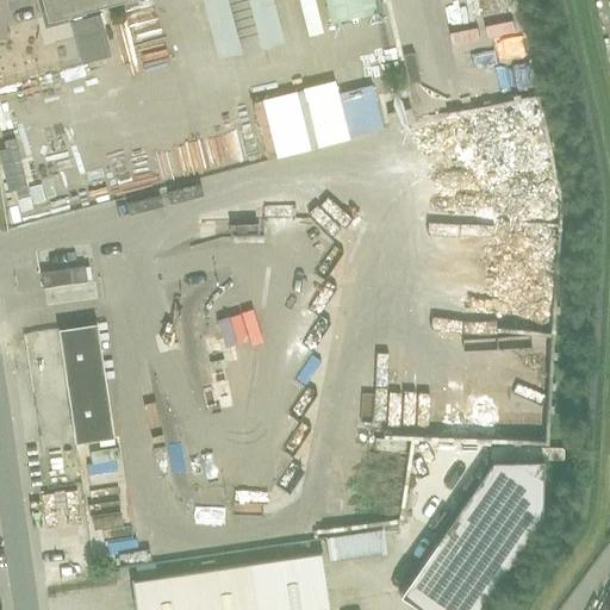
[(41,0),(48,23),(70,17),(72,20),(82,63),(110,56),(99,14),(86,18),(82,19),(81,14),(83,13),(129,1),(128,0),(41,0)]
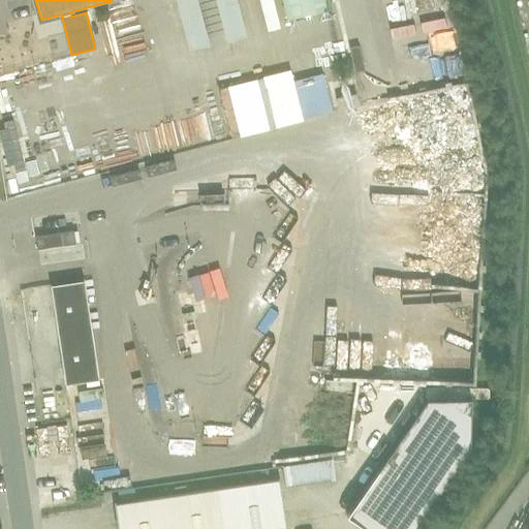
[(87,88),(63,93),(78,160),(101,155),(87,88)]
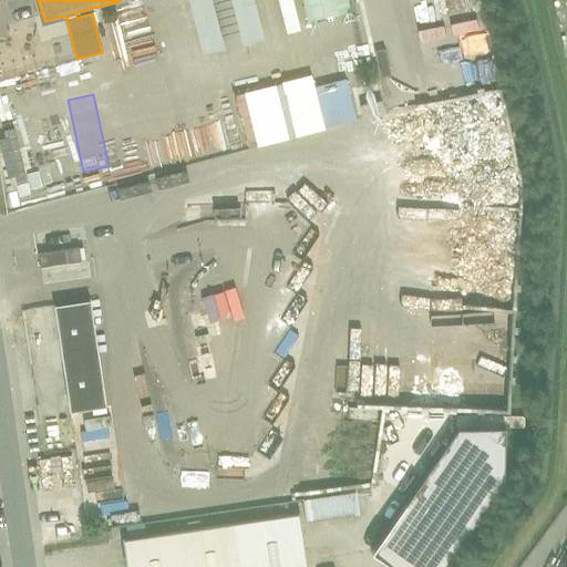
[(336,100),(337,105),(319,109),(323,132),(361,124),(354,95),(336,100)]
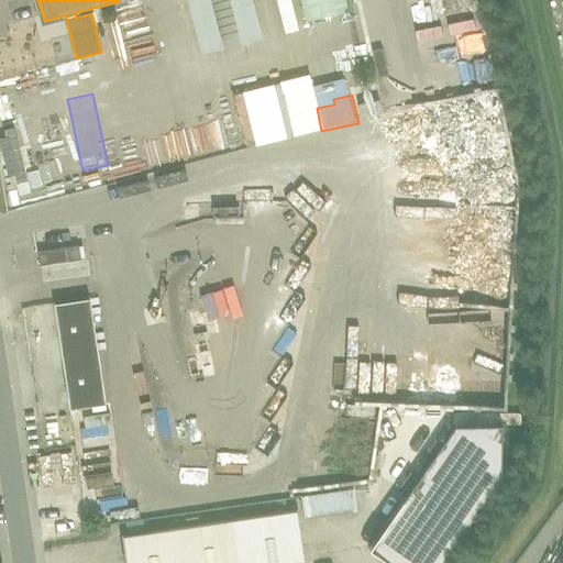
[(357,105),(360,118),(382,112),(378,100),(357,105)]
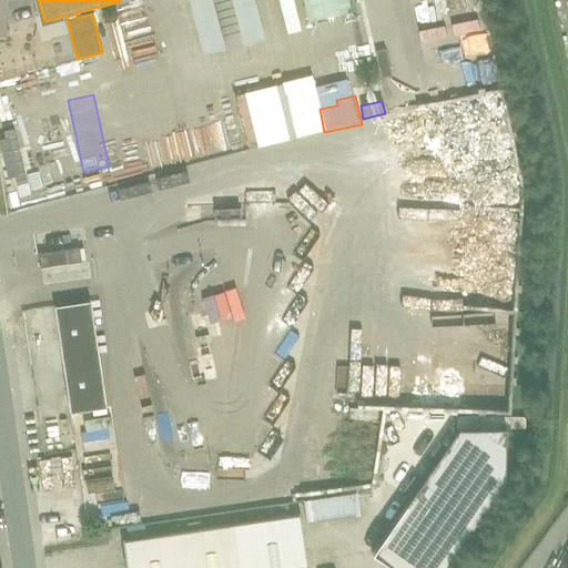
[(28,195),(41,192),(29,149),(17,153),(28,195)]
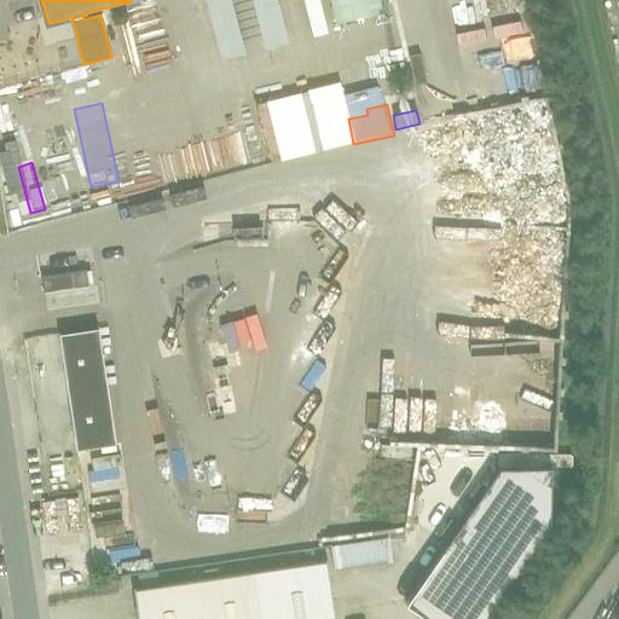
[(50,290),(80,285),(77,271),(47,276),(50,290)]
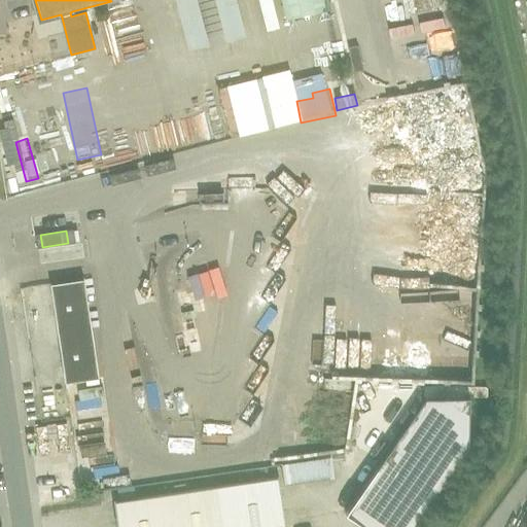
[(49,284),(65,383),(99,378),(83,279),(49,284)]
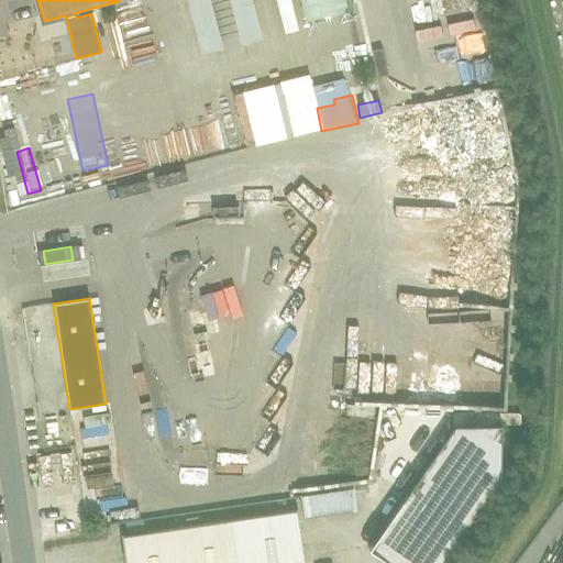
[(207,313),(195,315),(197,353),(209,352),(207,313)]
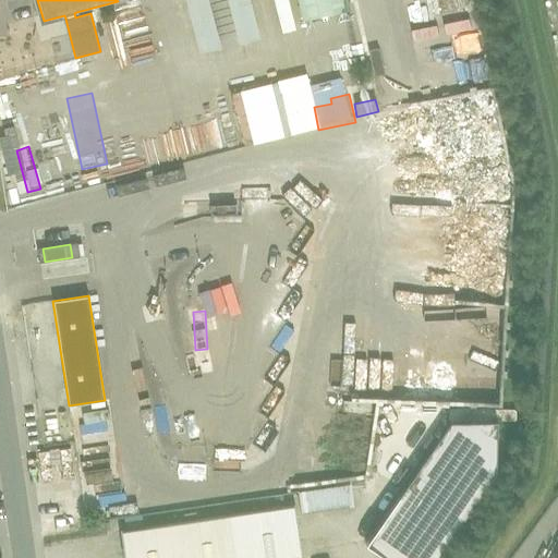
[(287,351),(299,331),(290,326),(278,347),(287,351)]
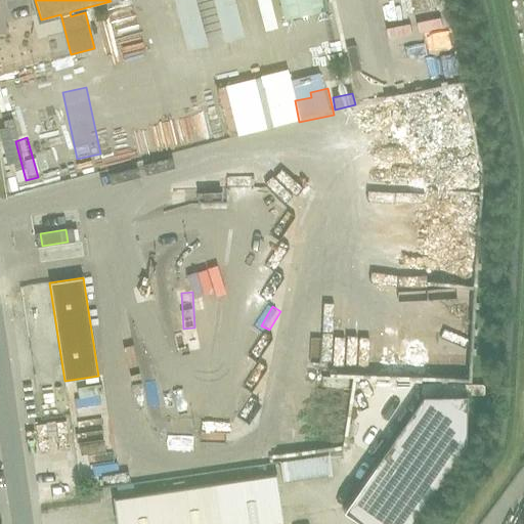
[(333,336),(333,346),(359,347),(359,337),(333,336)]
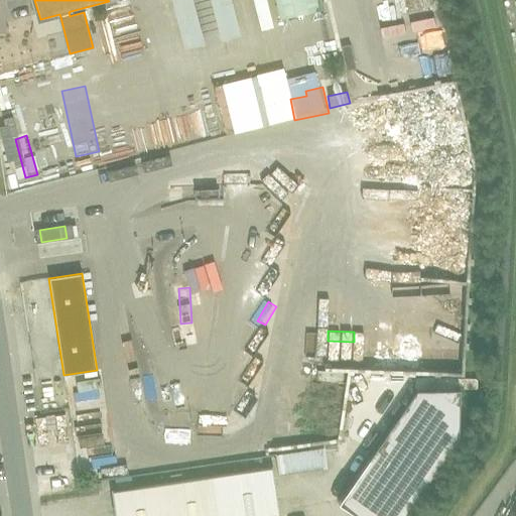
[(320,367),(347,367),(347,358),(320,357),(320,367)]
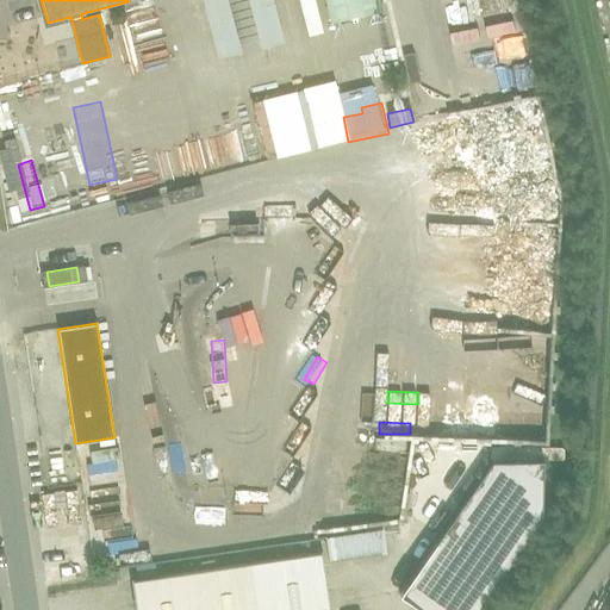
[(379,437),(379,450),(410,450),(410,439),(379,437)]
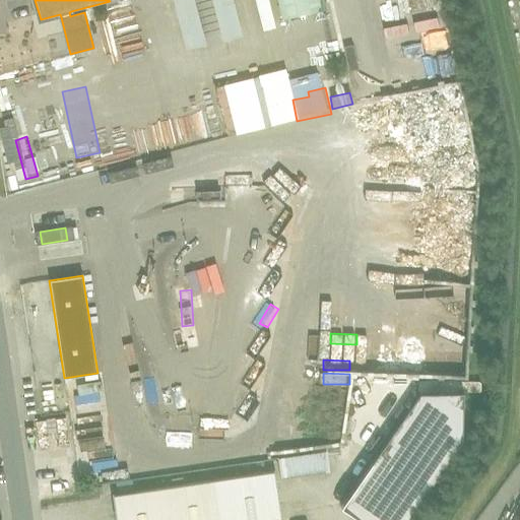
[(324,387),(324,397),(349,397),(349,387),(324,387)]
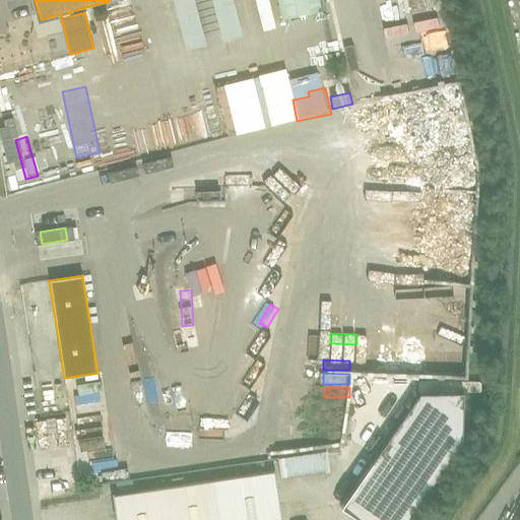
[(359,519),(405,519),(461,440),(463,392),(418,393),(340,507),(359,519)]
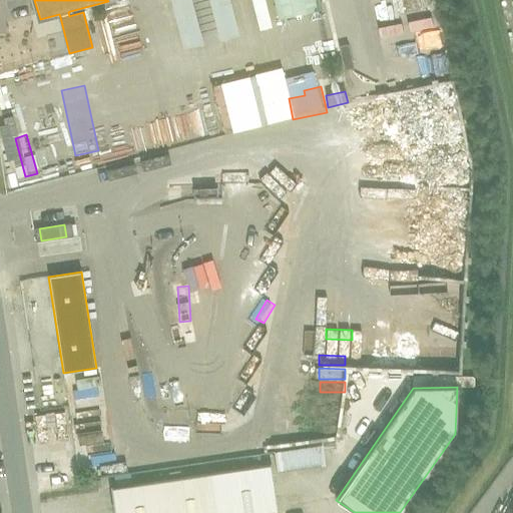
[(98,404),(104,403),(103,393),(74,395),(76,417),(99,415),(98,404)]
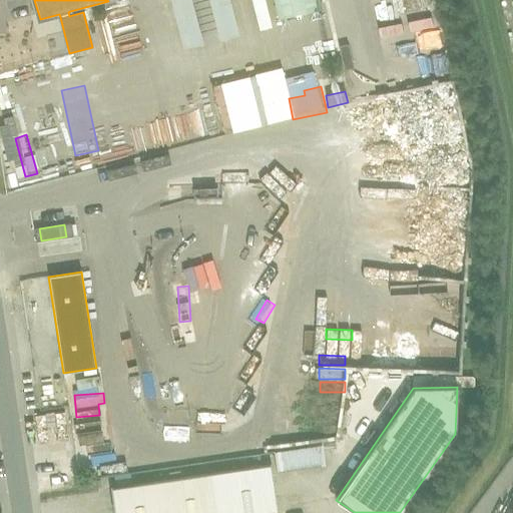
[(65,413),(40,417),(44,434),(68,430),(65,413)]
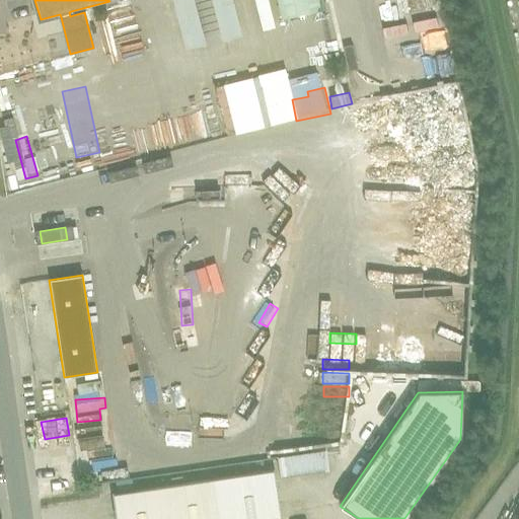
[(283,476),(364,466),(362,447),(280,458),(283,476)]
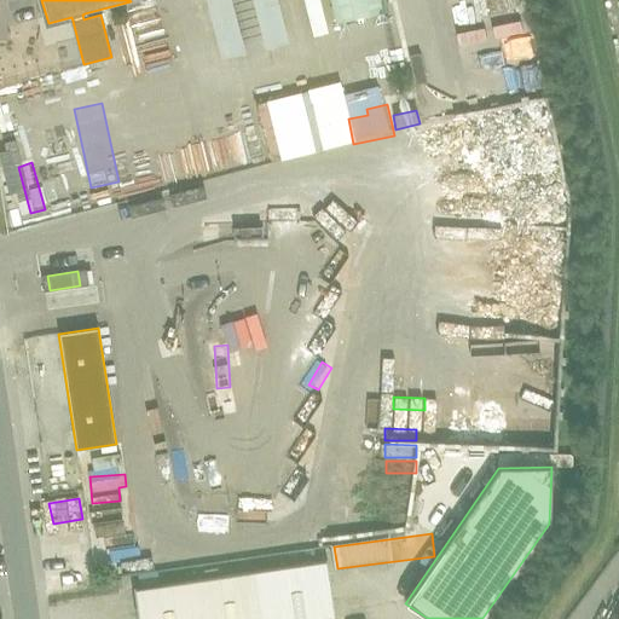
[(328,561),(133,590),(137,618),(335,618),(335,615),(335,614),(328,561)]
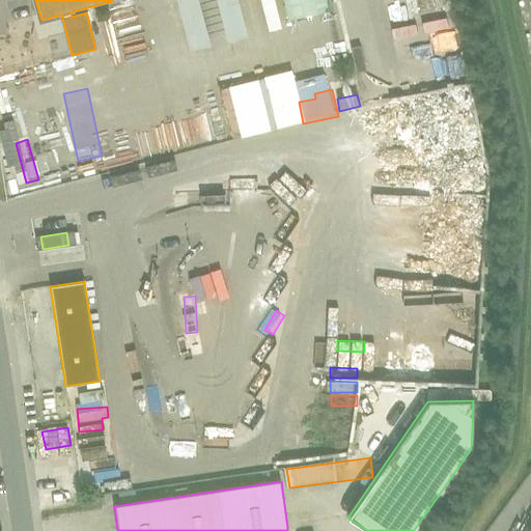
[(82,506),(95,504),(94,495),(81,497),(82,506)]
